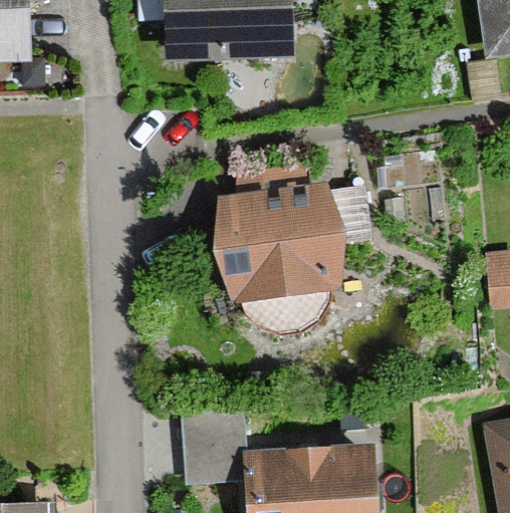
[(0,0),(0,61),(32,61),(32,0),(0,0)]
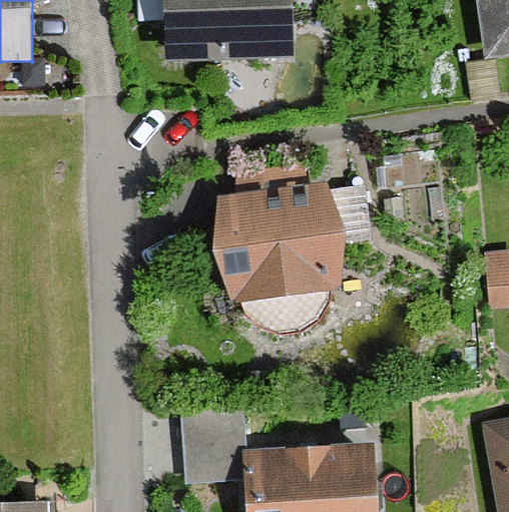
[(167,0),(168,62),(297,60),(295,0),(167,0)]
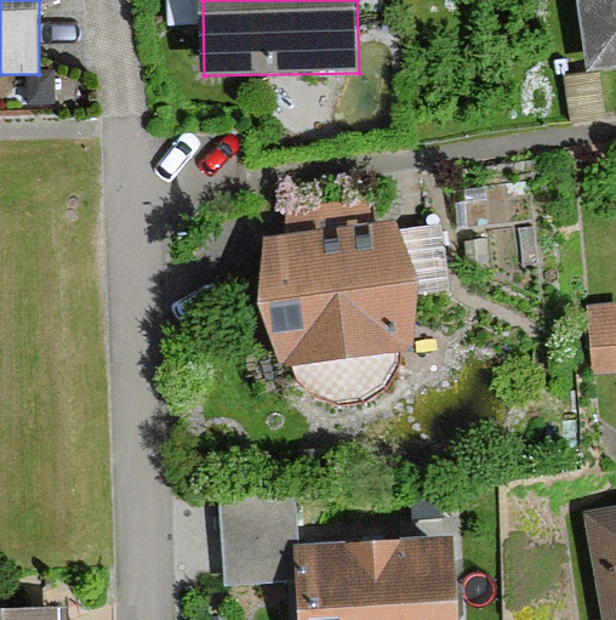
[(566,0),(574,68),(615,63),(615,0),(566,0)]
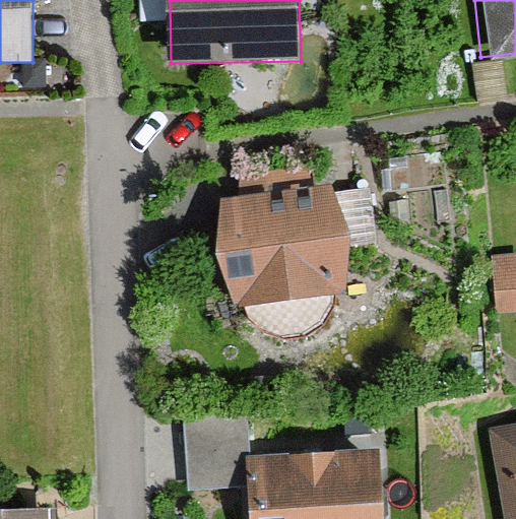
[(214,205),(228,309),(362,292),(348,188),(214,205)]
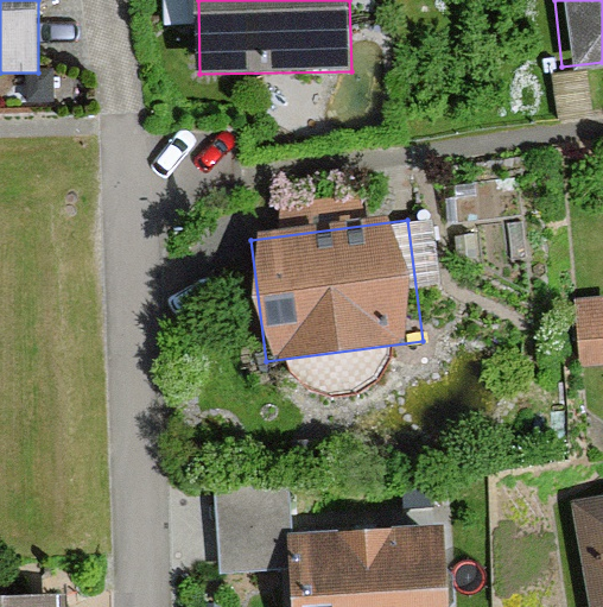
[(602,494),(570,501),(588,606),(602,606),(602,494)]
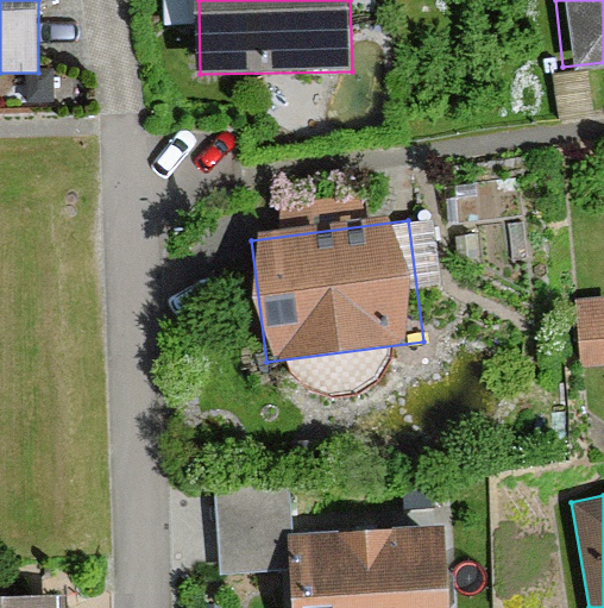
[(289,607),(447,607),(440,521),(288,530),(289,607)]
